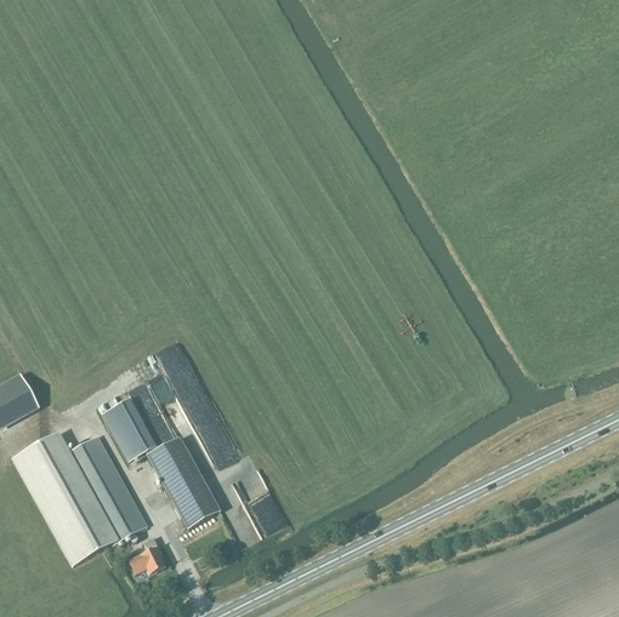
[(0,421),(34,400),(16,370),(0,378),(0,421)]
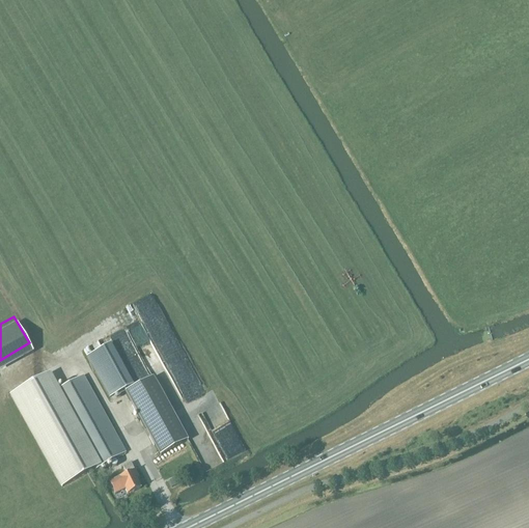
[(85,354),(86,355),(108,395),(122,387),(131,382),(109,341),(85,354)]
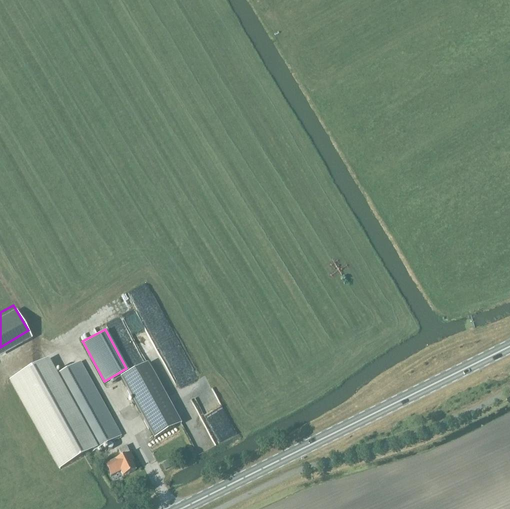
[(9,377),(30,416),(58,467),(91,449),(119,434),(78,360),(50,375),(41,359),(9,377)]
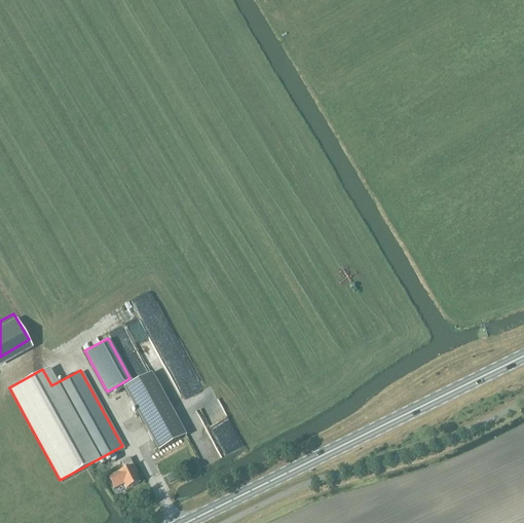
[(148,369),(129,378),(121,383),(155,446),(183,432),(148,369)]
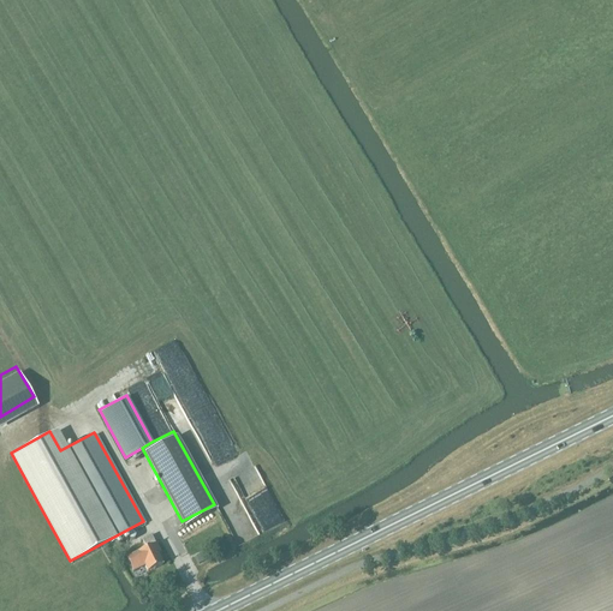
[(207,457),(218,454),(210,432),(200,436),(207,457)]
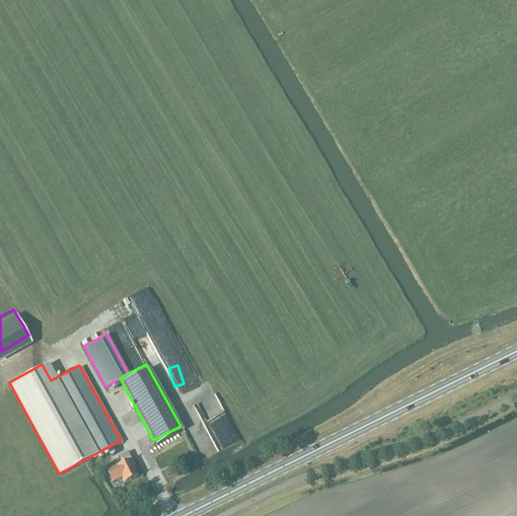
[(164,368),(158,371),(164,382),(169,379),(164,368)]
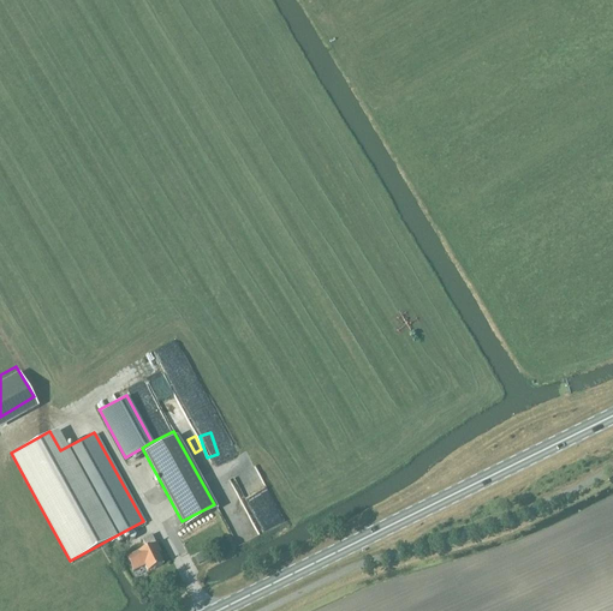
[(144,546),(124,556),(130,569),(143,563),(146,569),(160,562),(155,551),(158,550),(154,541),(154,543),(149,533),(140,537),(144,546)]
